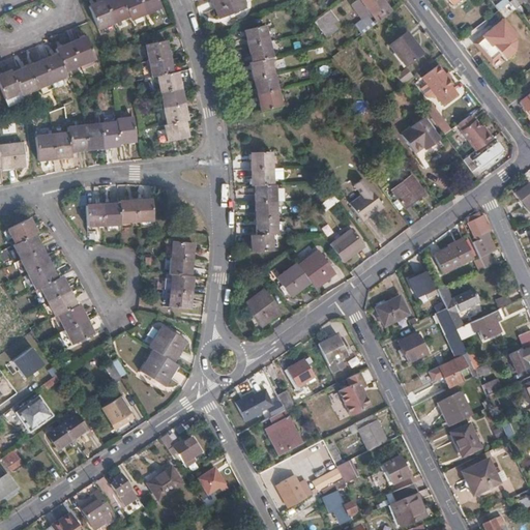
[(159,4),(157,0),(107,0),(90,7),(97,26),(127,13),(128,17),(159,4)]
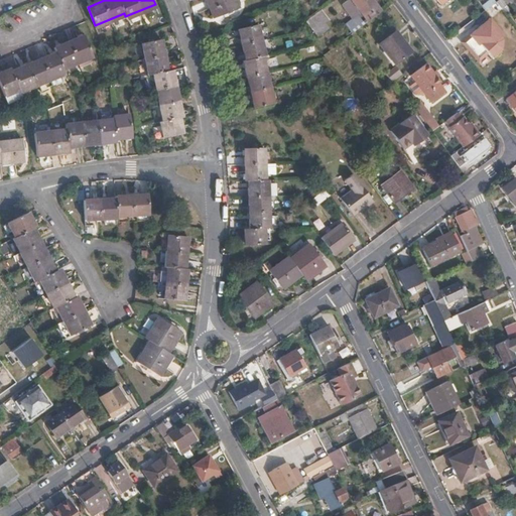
[(206,0),(212,16),(238,7),(235,0),(206,0)]
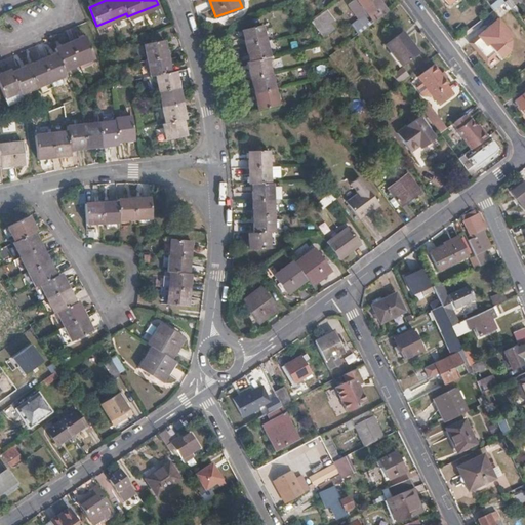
[(373,22),(387,11),(377,0),(361,0),(363,3),(361,4),(365,9),(367,7),(372,15),(370,17),(373,22)]
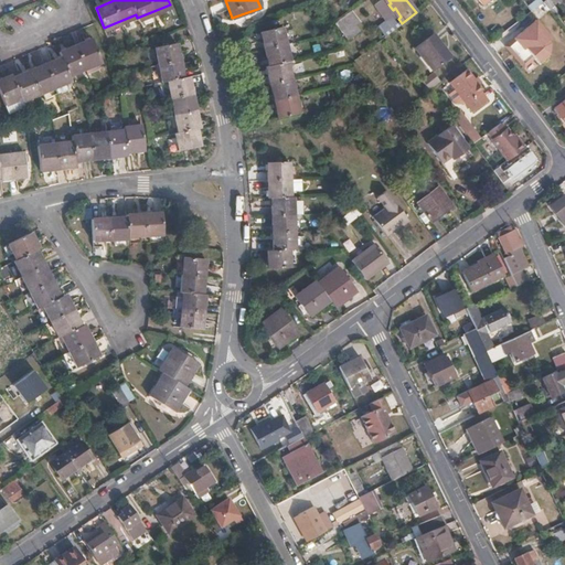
[(359,21),(350,9),(334,22),(343,34),(359,21)]
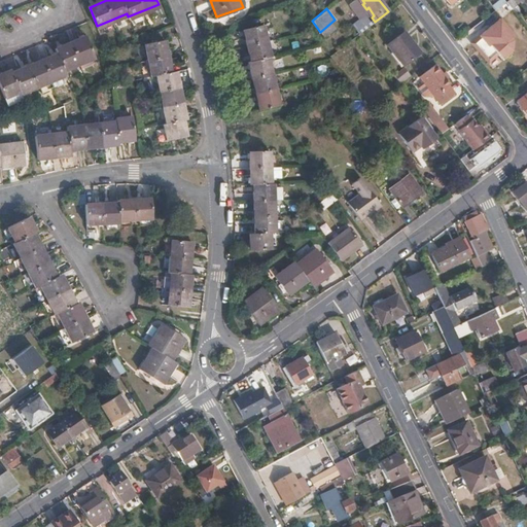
[(503,43),(514,33),(499,18),(470,42),(488,62),(498,54),(502,58),(510,51),(503,43)]
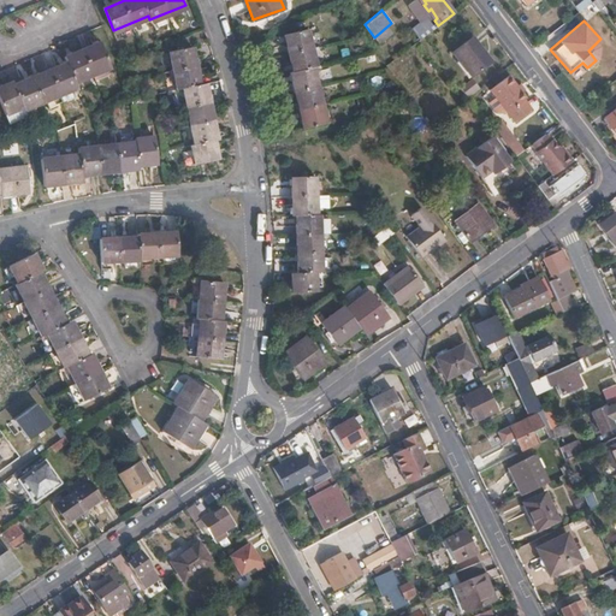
[(602,39),(609,33),(603,24),(596,30),(602,39)]
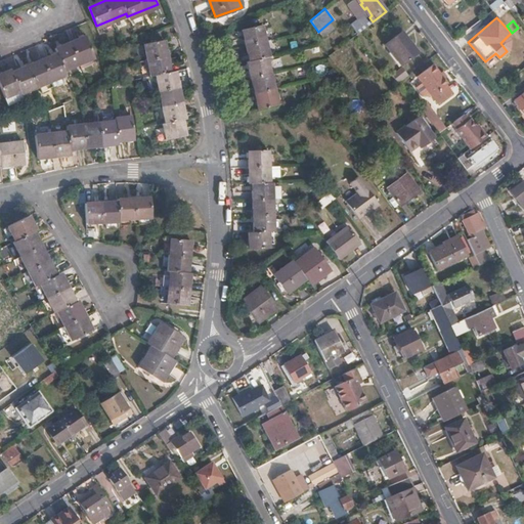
[(257,107),(276,103),(266,54),(268,54),(261,23),(242,27),(249,58),(246,59),(257,107)]
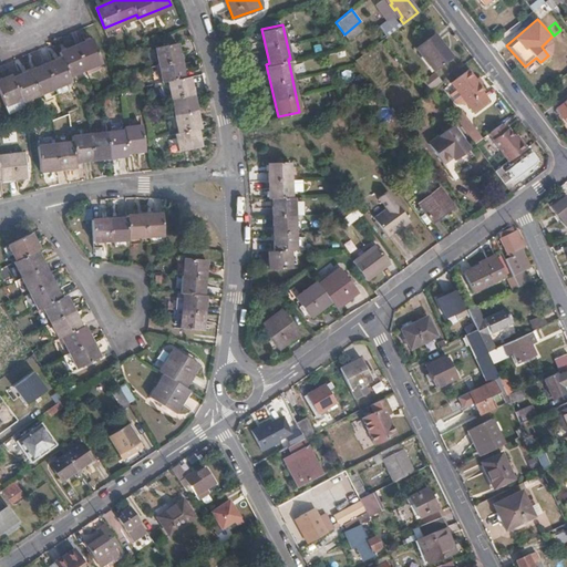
[(433,71),(452,57),(436,35),(416,49),(433,71)]
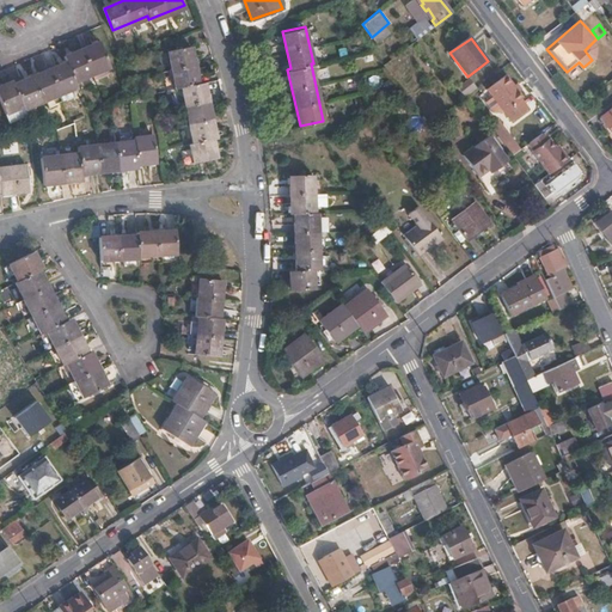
[(111,68),(101,42),(63,57),(65,63),(13,85),(12,81),(0,86),(0,102),(10,123),(26,117),(24,110),(75,89),(74,84),(111,68)]
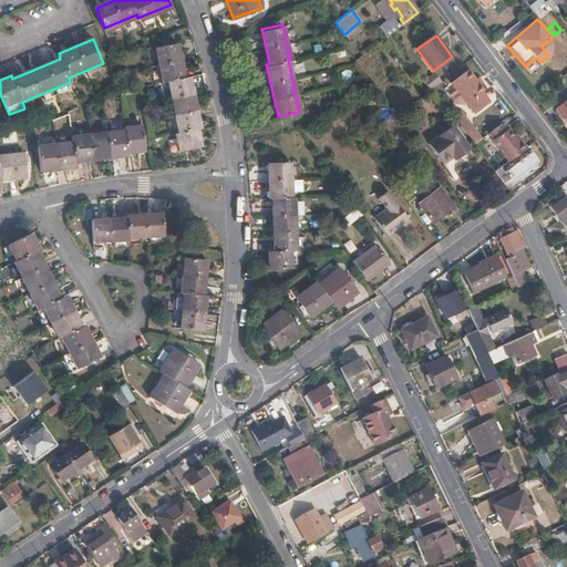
[(182,154),(203,150),(199,132),(202,131),(192,78),(185,79),(179,47),(157,50),(164,83),(169,82),(179,135),(177,135),(182,154)]
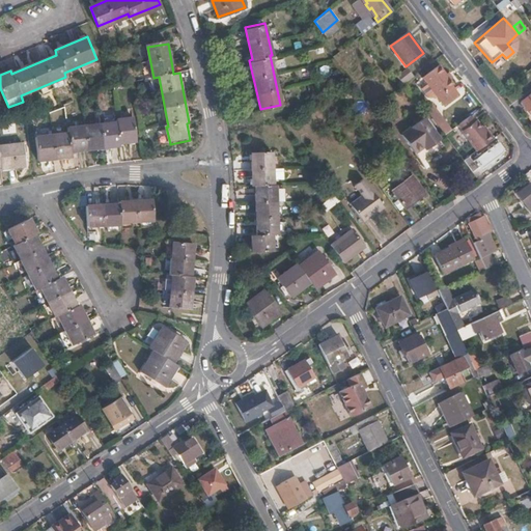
[(445,108),(459,96),(452,88),(454,86),(439,66),(422,78),(445,108)]
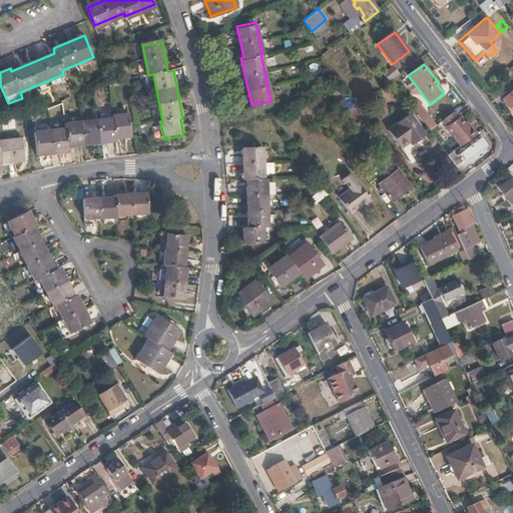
[(391,81),(400,73),(395,68),(387,75),(391,81)]
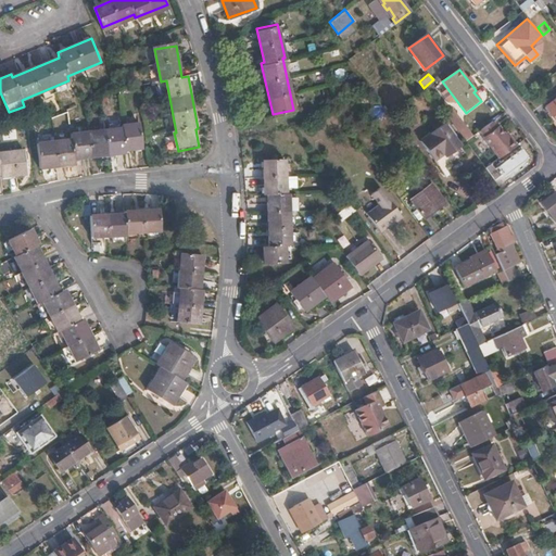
[(555,121),(555,99),(545,108),(547,109),(555,121)]
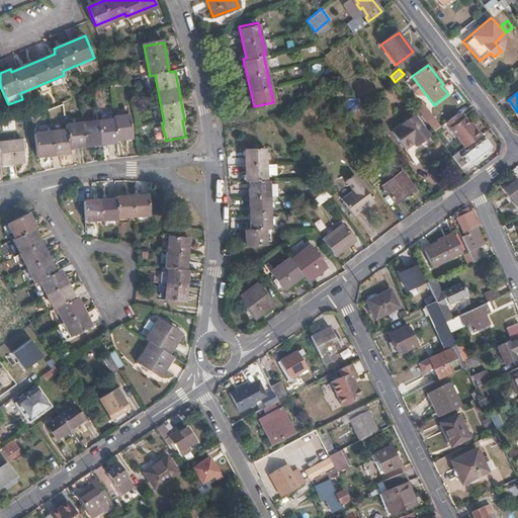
[(421,101),(415,106),(433,132),(440,126),(421,101)]
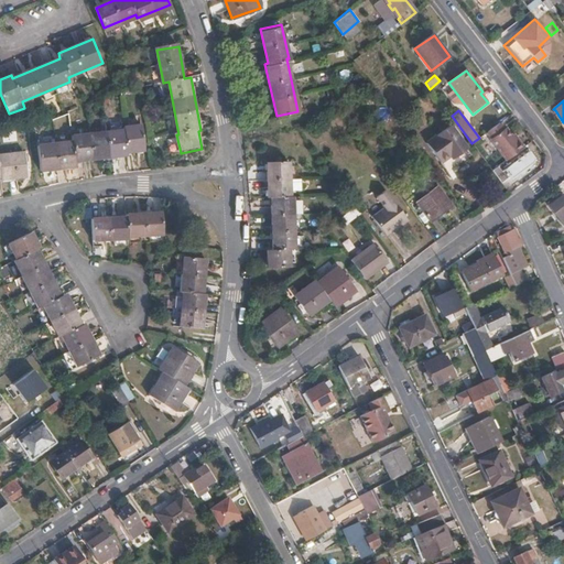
[(563,122),(555,110),(552,112),(563,128),(563,122)]
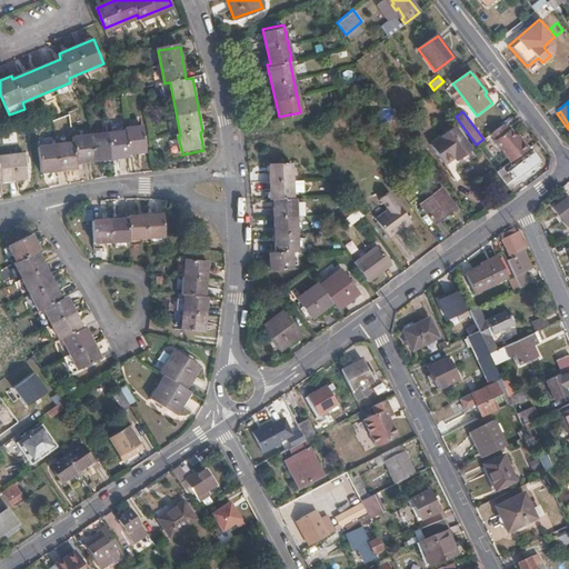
[(458,159),(470,148),(455,127),(430,145),(443,162),(455,155),(458,159)]
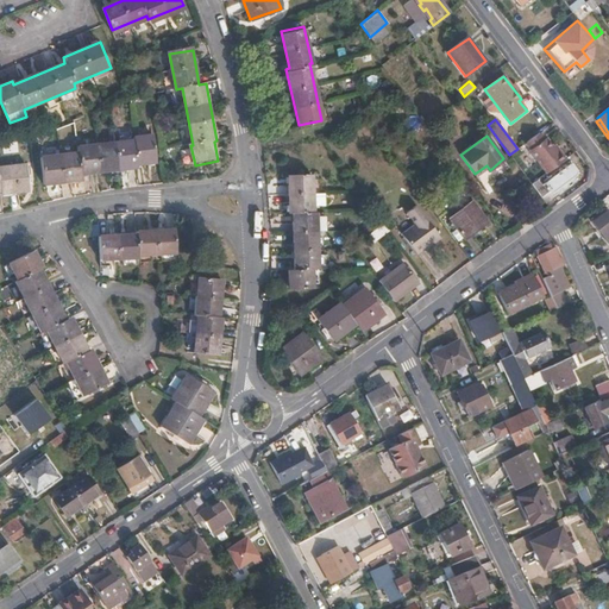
[(156,163),(152,137),(136,138),(136,140),(80,148),(80,152),(43,158),(45,184),(83,180),(83,174),(139,168),(139,165),(156,163)]
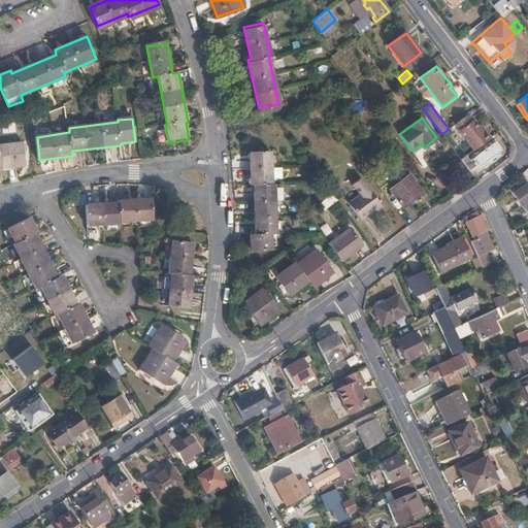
[(474,150),(491,138),(481,124),(477,126),(472,121),(460,131),(474,150)]
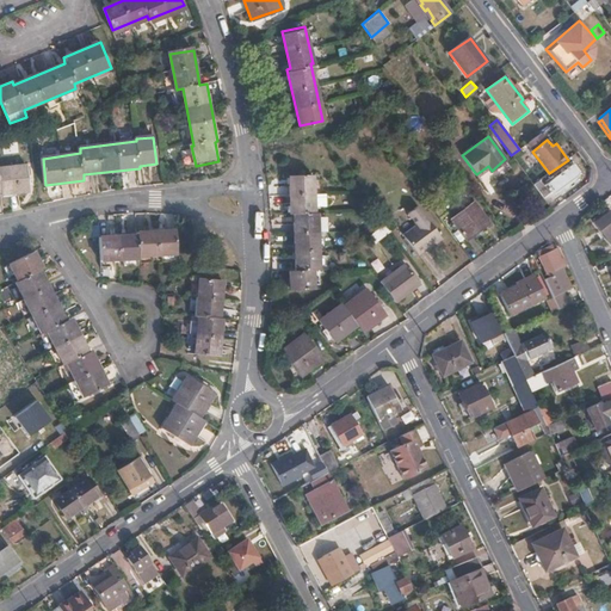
[(526,153),(522,147),(519,149),(511,155),(516,161),(526,153)]
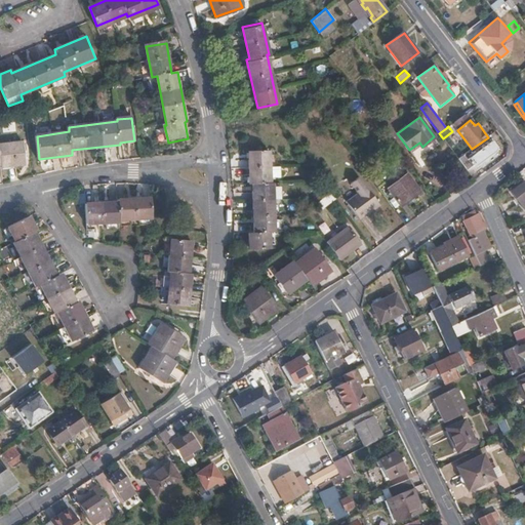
[(27,165),(24,140),(0,144),(0,165),(1,165),(1,168),(27,165)]
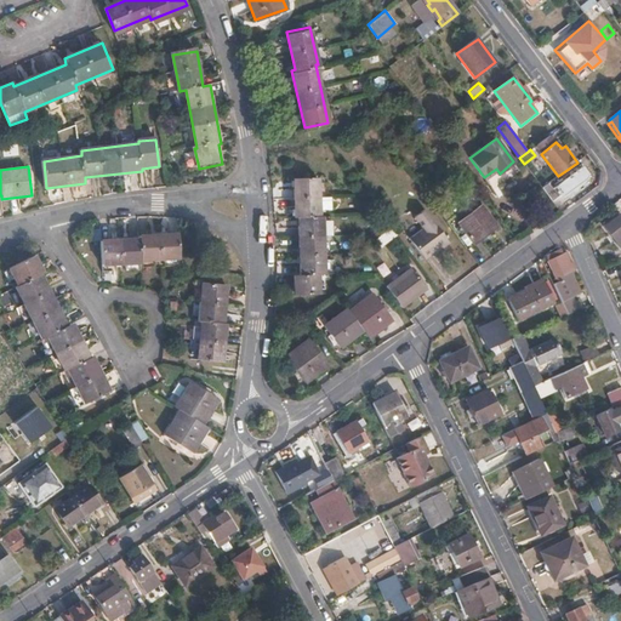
[(542,188),(552,201),(560,194),(563,198),(588,178),(588,174),(584,167),(553,188),(550,183),(542,188)]
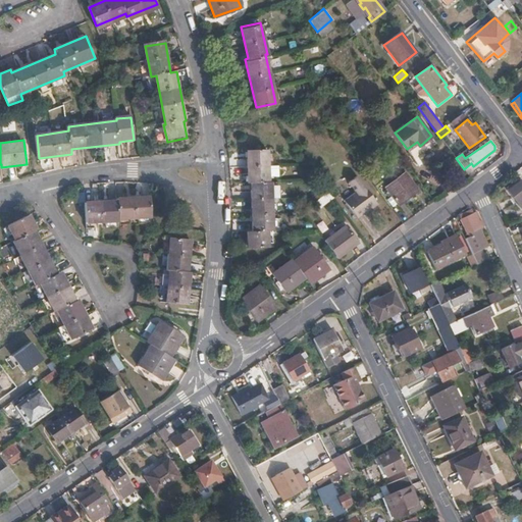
[(248,247),(268,247),(268,229),(272,229),(271,181),(267,181),(266,149),(247,149),(247,181),(251,181),(252,230),(248,230),(248,247)]
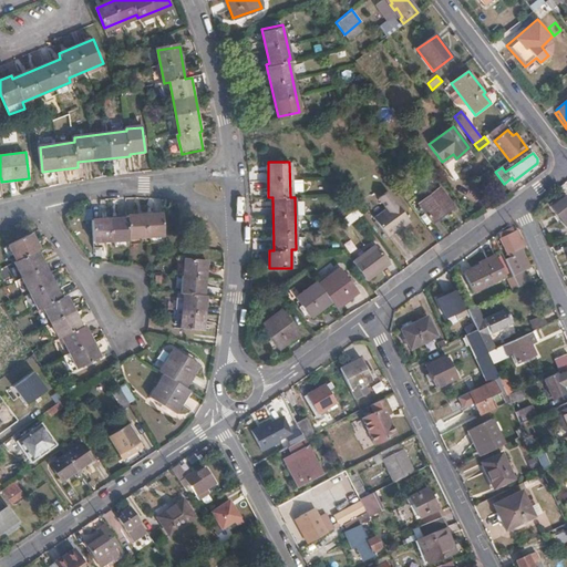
[(433,181),(440,176),(431,164),(424,168),(433,181)]
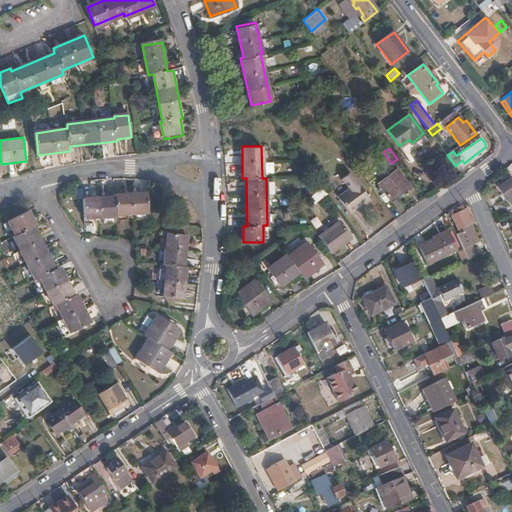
[(358,169),(367,182),(373,177),(363,165),(358,169)]
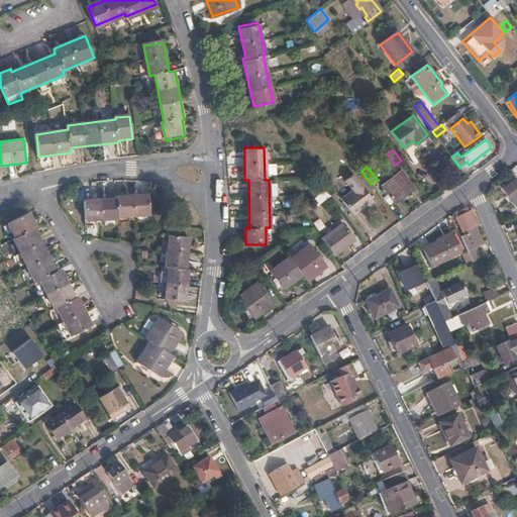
[(394,202),(413,187),(399,171),(381,185),(394,202)]
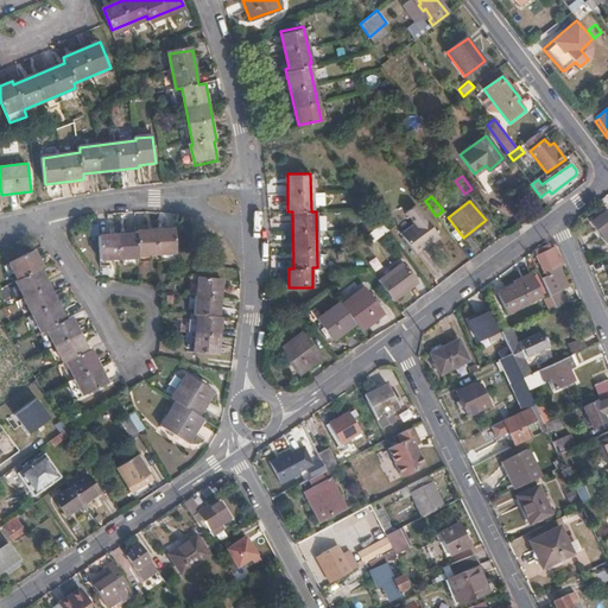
[(607,208),(591,220),(607,241),(607,239),(607,208)]
